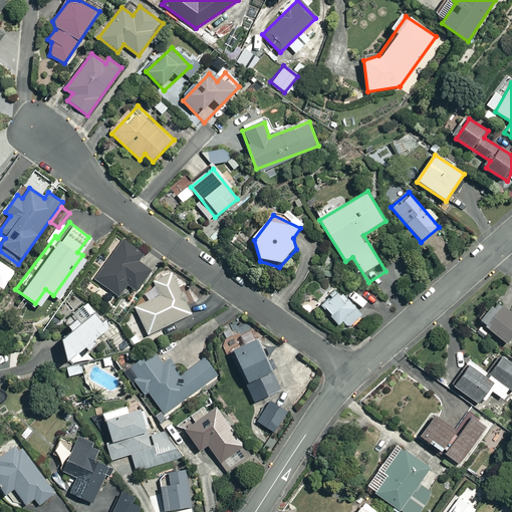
[(121,239),(93,279),(117,295),(125,284),(135,290),(150,269),(137,260),(142,253),(121,239)]
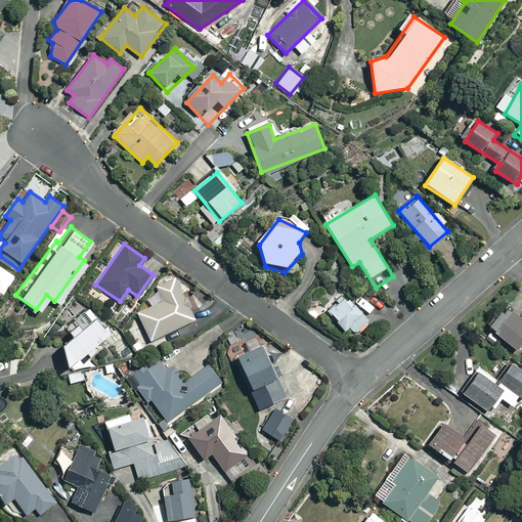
[(0,290),(11,273),(0,265),(0,290)]
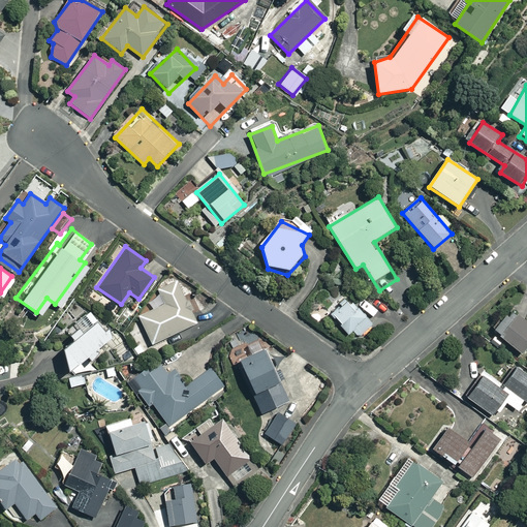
[(153,309),(137,315),(150,344),(196,323),(177,280),(157,289),(160,296),(149,301),(153,309)]
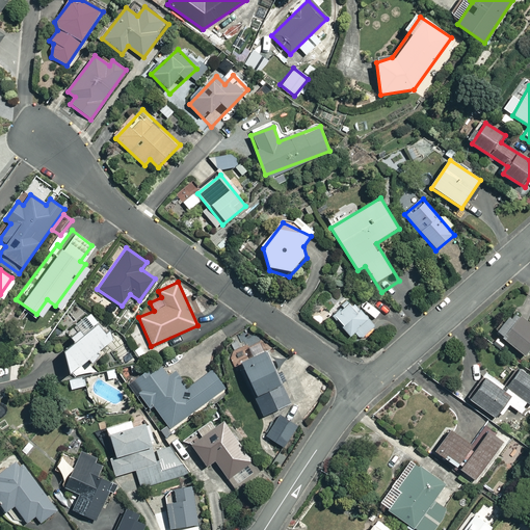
[(355,297),(334,315),(354,341),(376,322),(355,297)]
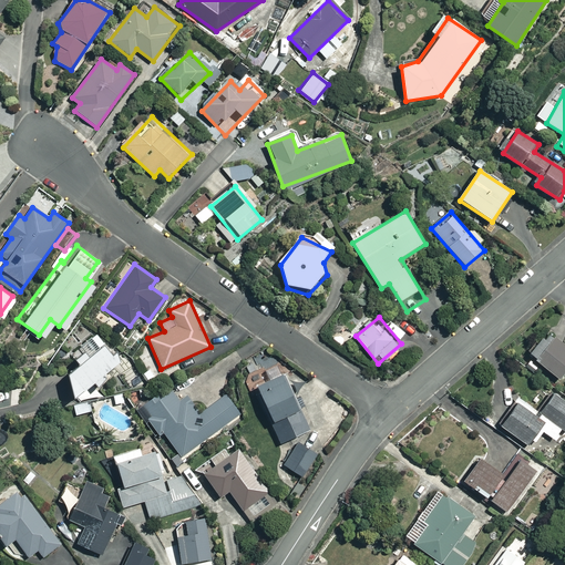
[(564,343),(552,334),(534,357),(561,377),(564,370),(564,343)]
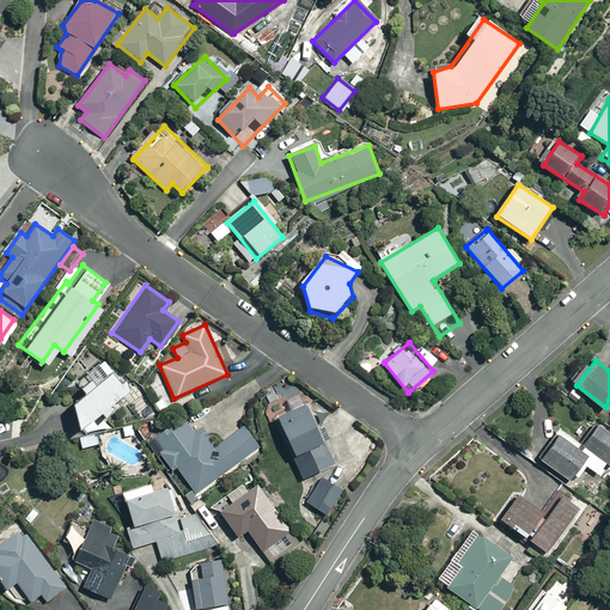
[(129,395),(115,378),(77,409),(83,434),(129,395)]
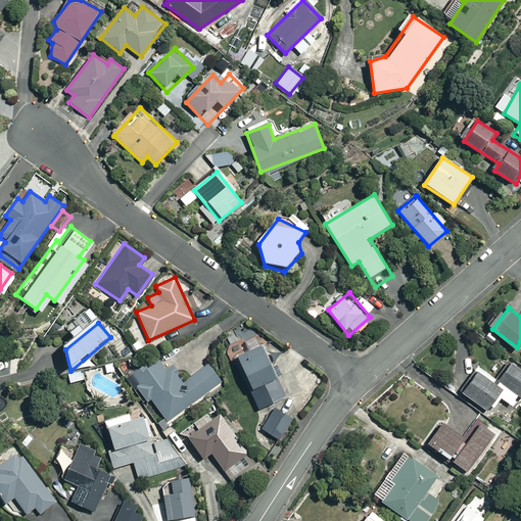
[(274,343),(237,358),(258,406),(294,390),(274,343)]
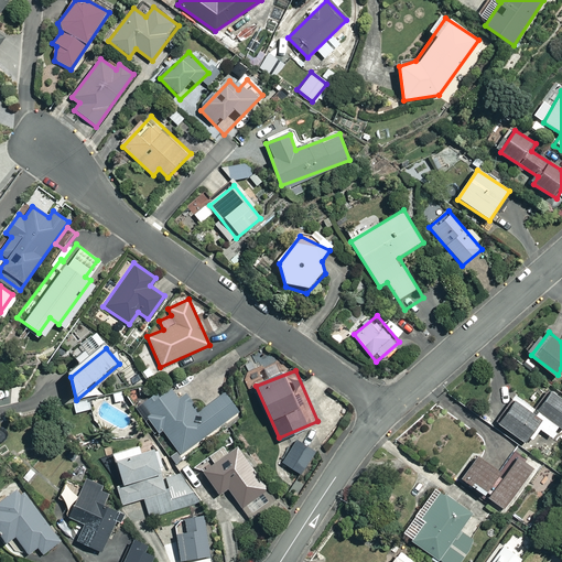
[(164,430),(180,452),(238,411),(224,390),(196,409),(186,393),(180,398),(171,385),(143,403),(152,415),(146,419),(157,434),(164,430)]
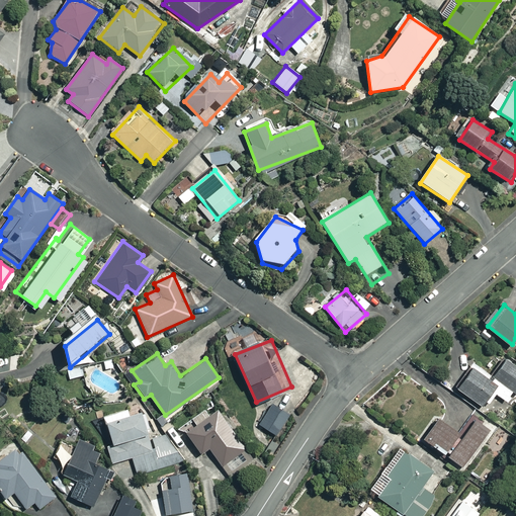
[(515,364),(509,360),(498,377),(515,389),(515,364)]
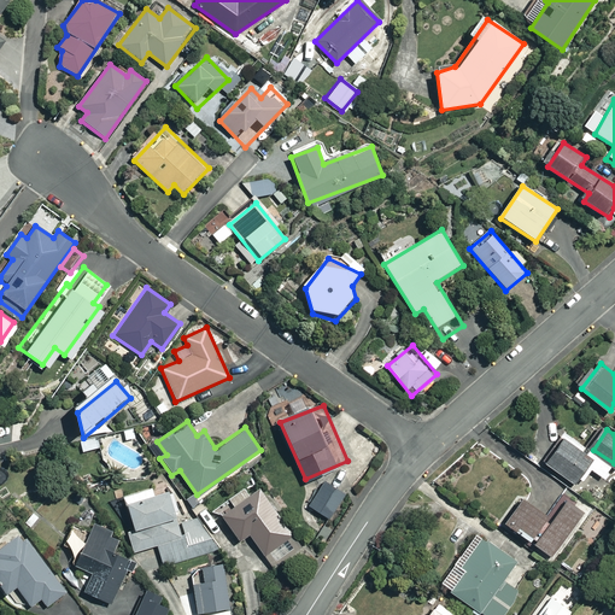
[(97,445),(93,435),(70,443),(72,452),(97,445)]
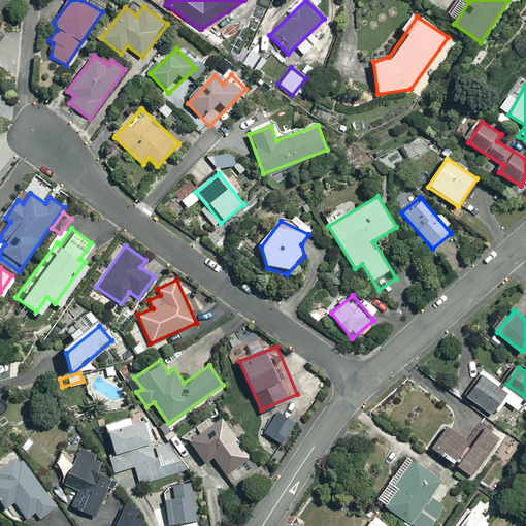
[(480,374),(465,396),(491,414),(506,392),(480,374)]
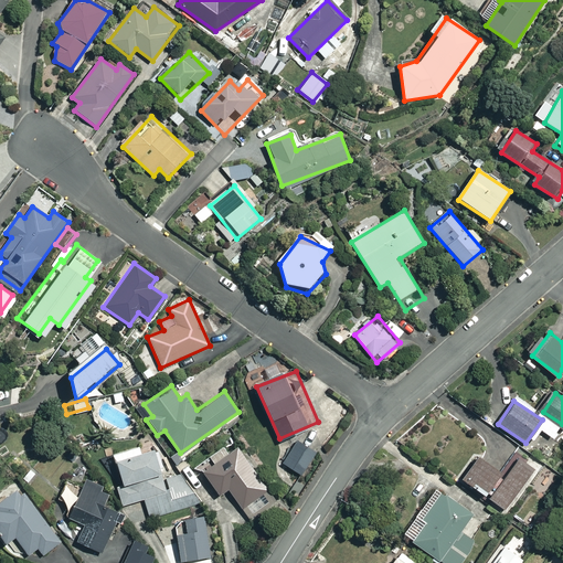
[(294,438),(280,463),(296,471),(309,447),(294,438)]
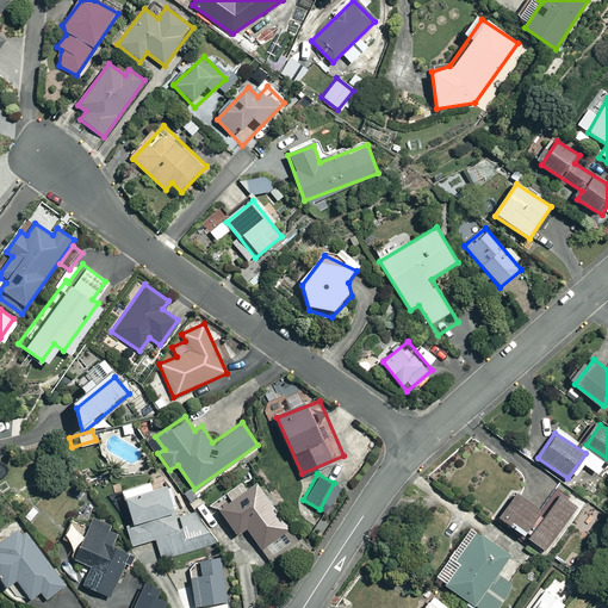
[(219,508),(237,534),(247,528),(268,559),(297,540),(258,483),(219,508)]
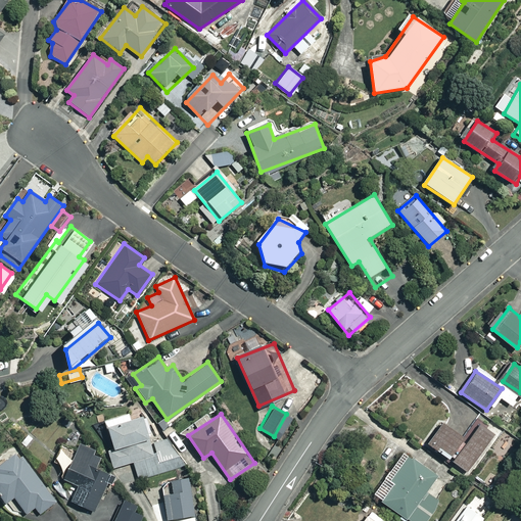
[(109,454),(113,466),(132,460),(136,475),(180,462),(172,435),(150,442),(142,418),(110,427),(117,451),(109,454)]
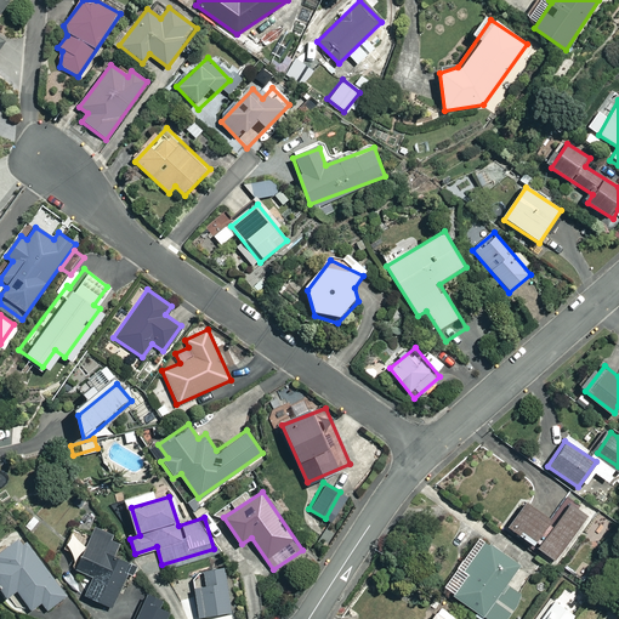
[(507,527),(551,558),(584,514),(567,500),(552,522),(526,503),(507,527)]
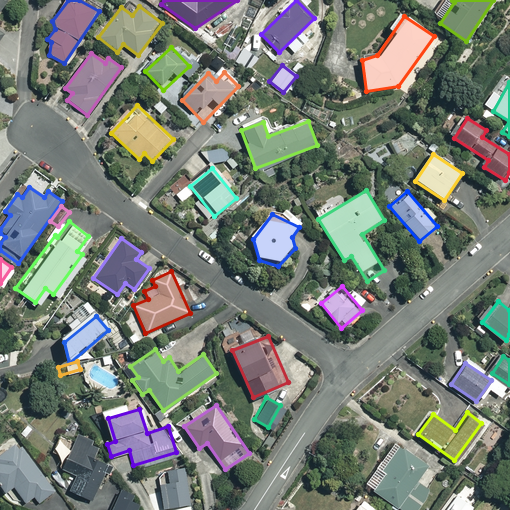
[(68,492),(84,498),(102,446),(76,437),(65,471),(75,474),(68,492)]
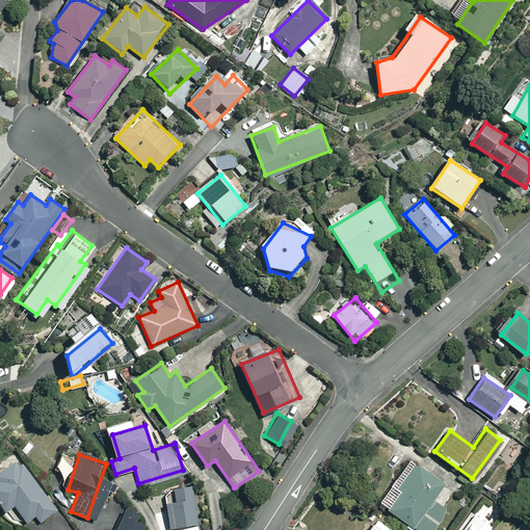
[(0,505),(8,514),(15,509),(26,523),(34,515),(41,524),(57,509),(18,461),(0,475),(0,505)]
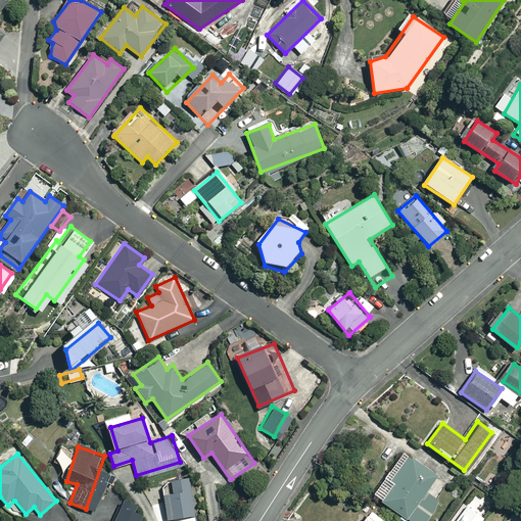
[(391,488),(382,503),(410,520),(422,520),(437,499),(426,491),(436,474),(405,454),(384,484),(391,488)]
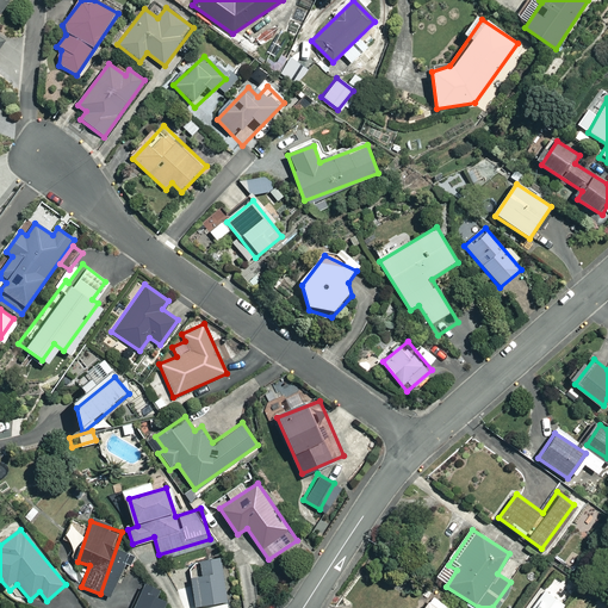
[(192,559),(194,607),(227,603),(224,558),(192,559)]
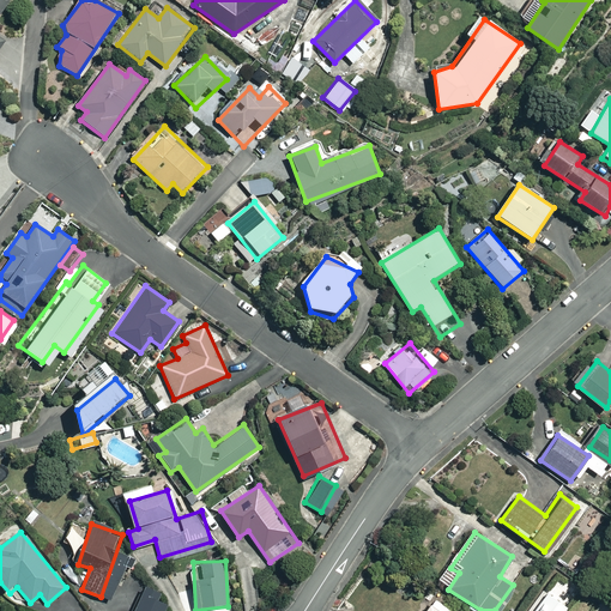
[(159,591),(143,585),(133,610),(163,610),(167,602),(157,598),(159,591)]
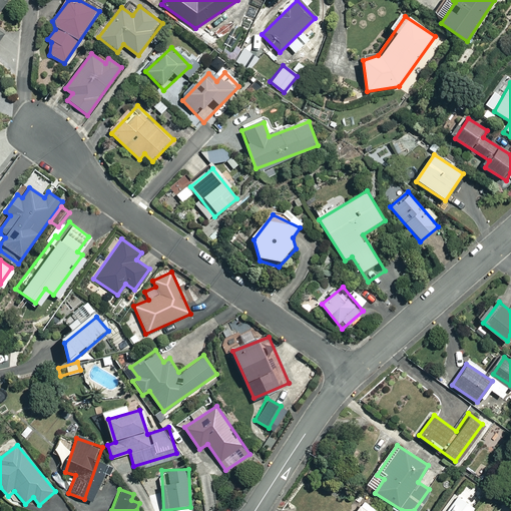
[(457,495),(445,510),(472,510),(475,507),(457,495)]
